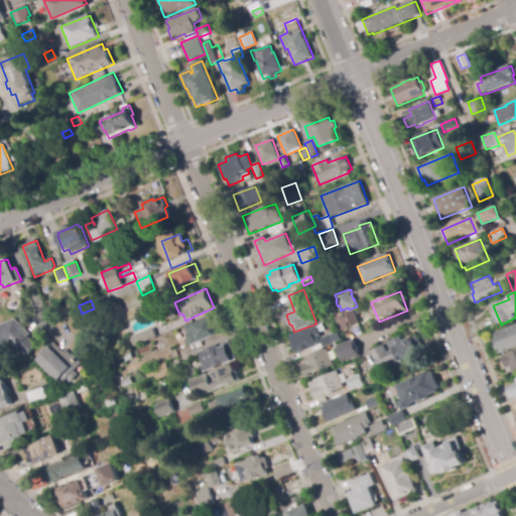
[(156,316),(153,309),(160,306),(163,313),(156,316)]
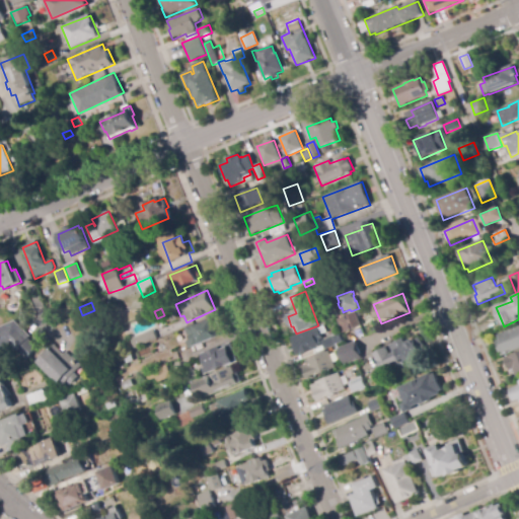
[(343,334),(338,319),(357,312),(362,326),(343,334)]
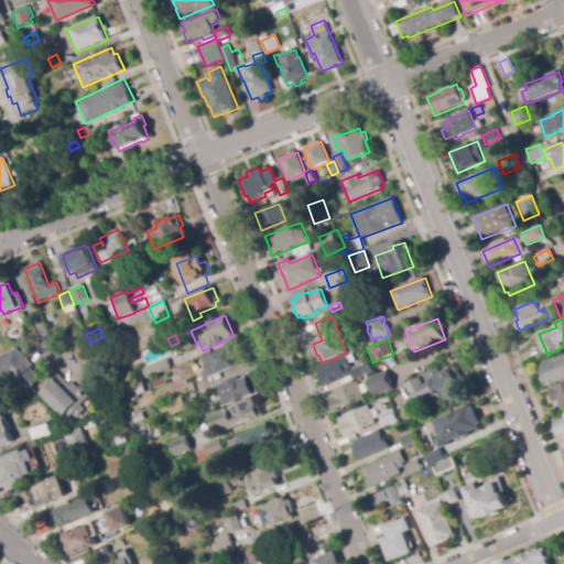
[(208,378),(199,357),(209,353),(210,355),(235,345),(241,364),(208,378)]
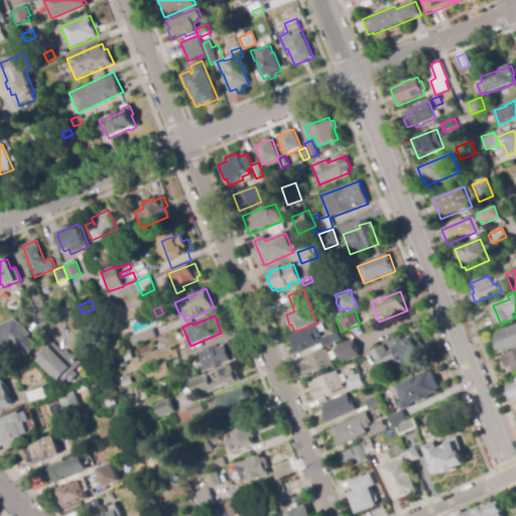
[(26,359),(3,337),(16,323),(30,336),(27,338),(37,347),(26,359)]
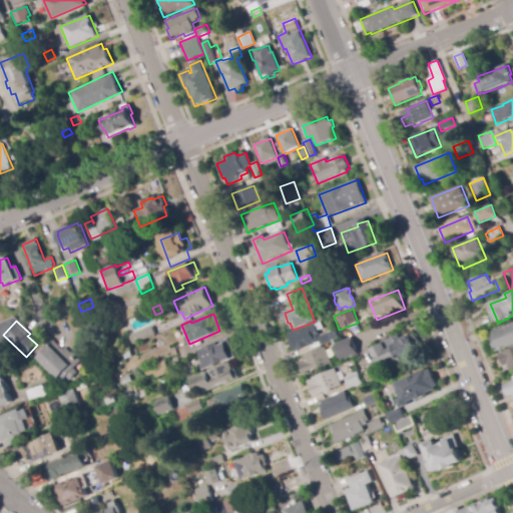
[(294,352),(290,342),(292,341),(289,334),(319,322),(322,330),(319,331),(320,335),(316,337),(318,340),(316,341),(316,343),(310,345),(310,347),(299,352),(298,350),(294,352)]
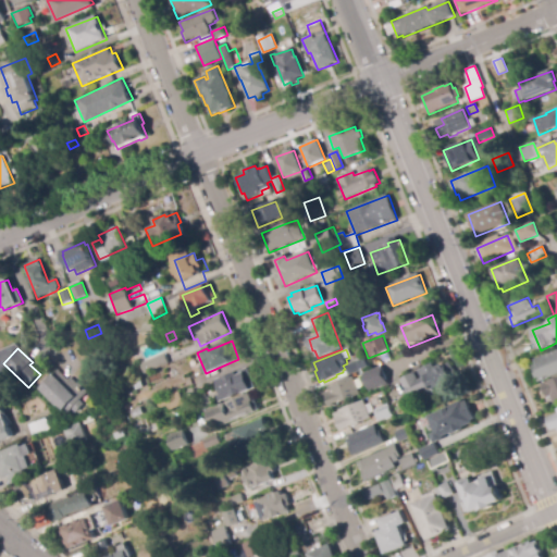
[(556,375),(539,383),(532,367),(536,364),(535,360),(556,350),(556,375)]
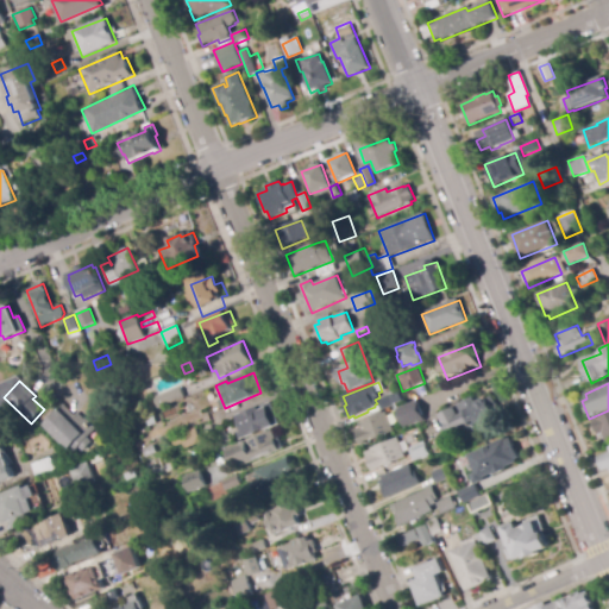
[(157,409),(154,399),(180,388),(184,399),(157,409)]
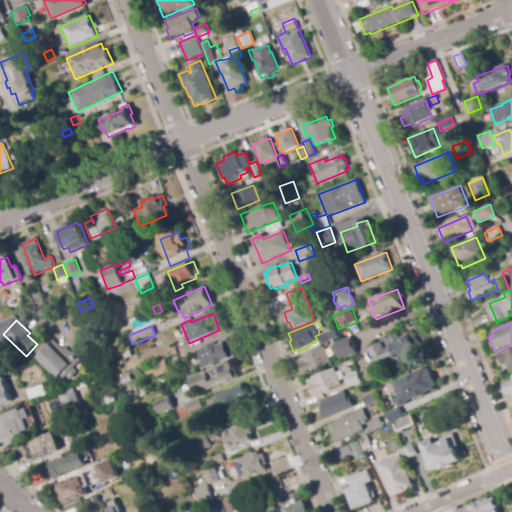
[(337,337),(334,329),(317,335),(320,344),(337,337)]
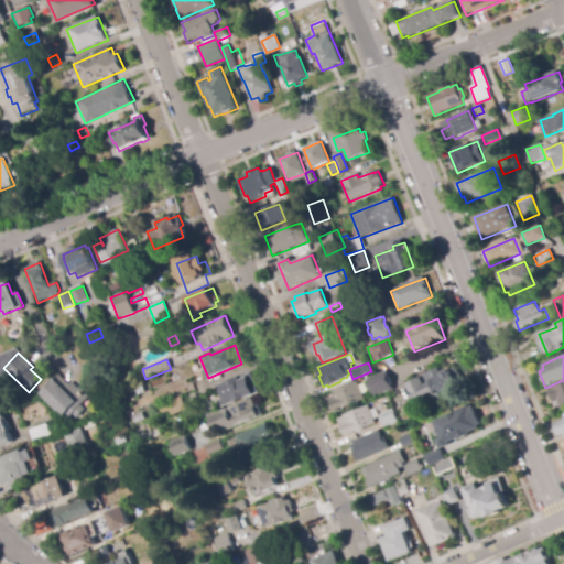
[(438,402),(432,398),(433,392),(414,402),(410,393),(409,393),(404,384),(420,378),(423,384),(427,383),(423,376),(438,368),(442,375),(457,367),(467,388),(438,402)]
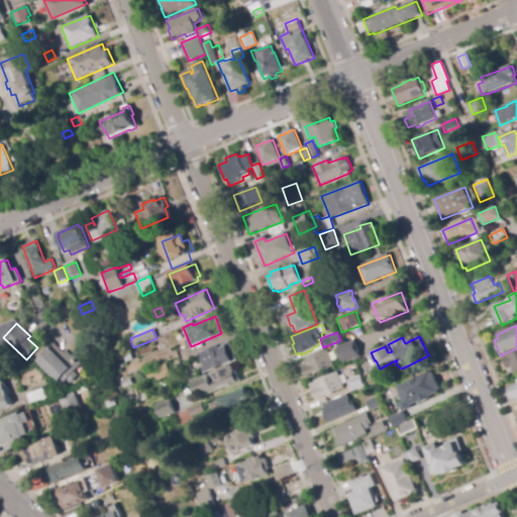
[(343,366),(337,346),(355,340),(362,359),(343,366)]
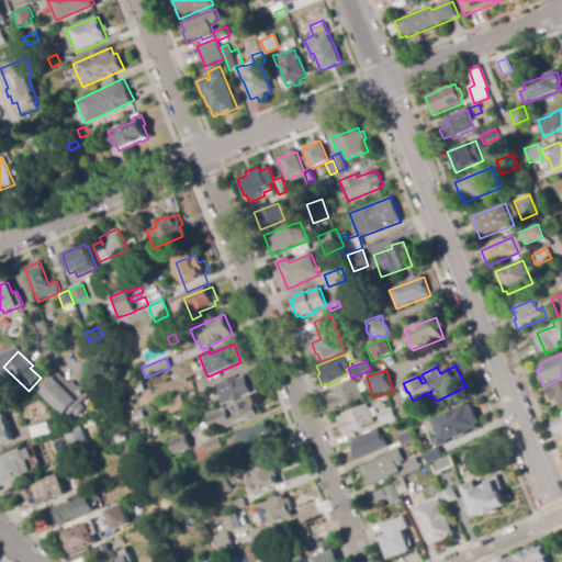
[(224,405),(215,386),(249,372),(257,391),(224,405)]
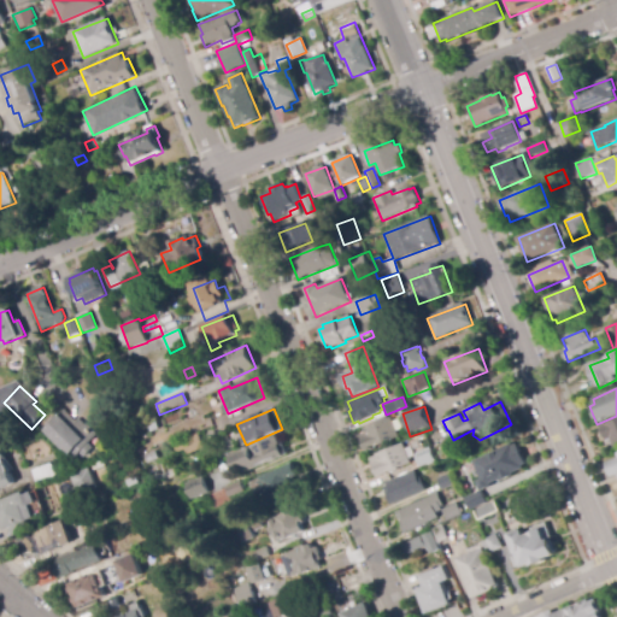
[(74,463),(41,434),(62,410),(75,421),(77,418),(83,424),(86,424),(97,435),(89,444),(93,447),(83,458),(80,454),(74,463)]
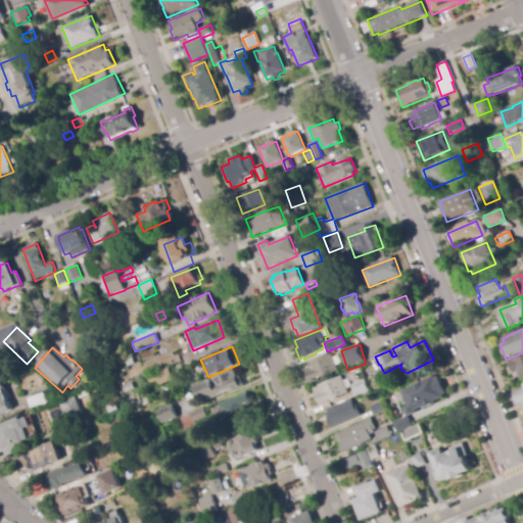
[(128,367),(123,355),(127,354),(128,358),(131,357),(134,364),(128,367)]
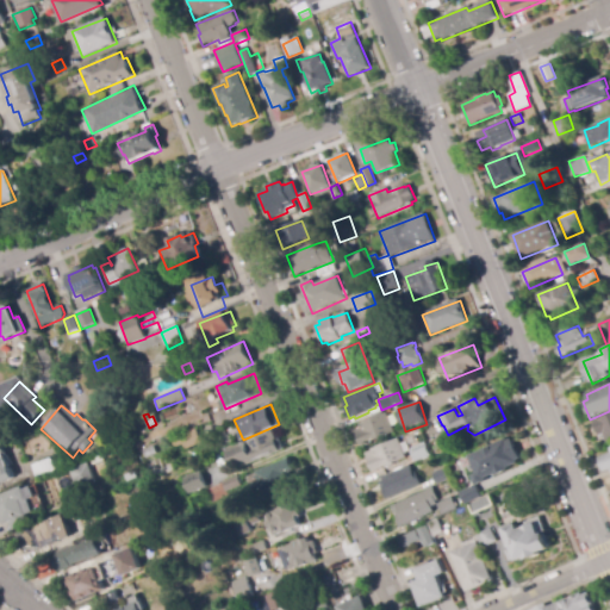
[(362,447),(356,430),(362,428),(361,424),(387,414),(394,434),(362,447)]
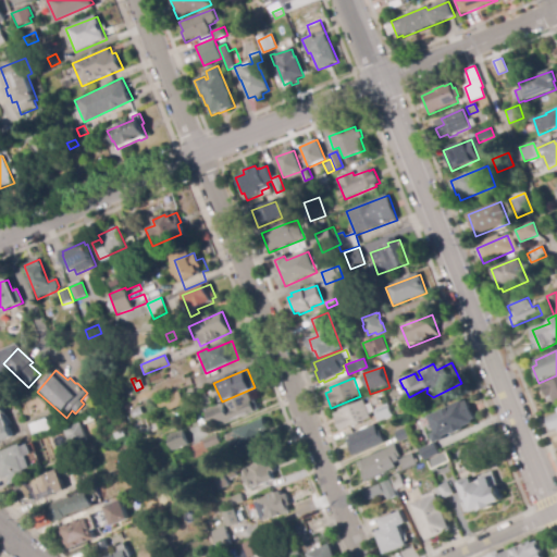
[(556,404),(555,405),(552,397),(548,398),(543,384),(556,378),(556,404)]
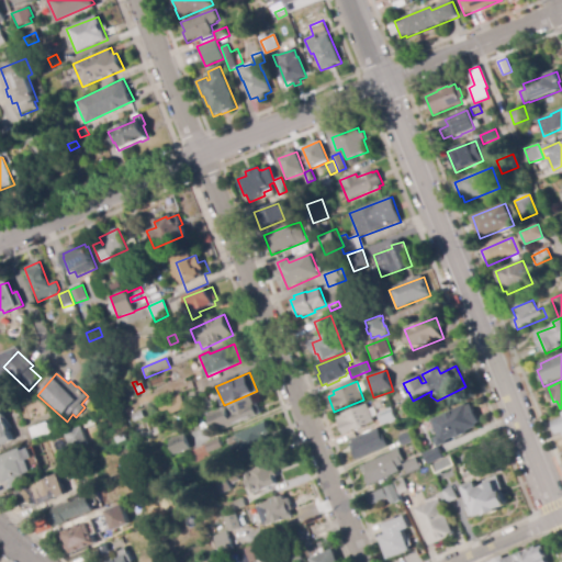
[(170,415),(168,409),(160,414),(157,405),(180,395),(186,408),(170,415)]
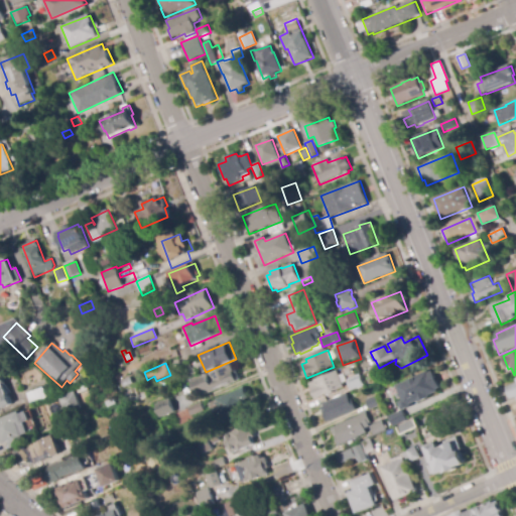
[(202,397),(200,392),(196,393),(190,381),(230,365),(234,372),(237,371),(241,380),(202,397)]
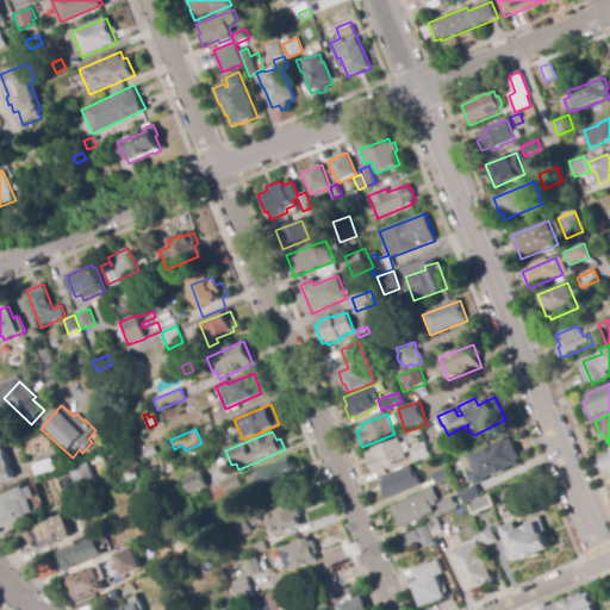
[(373,472),(367,458),(374,454),(372,449),(398,439),(406,459),(373,472)]
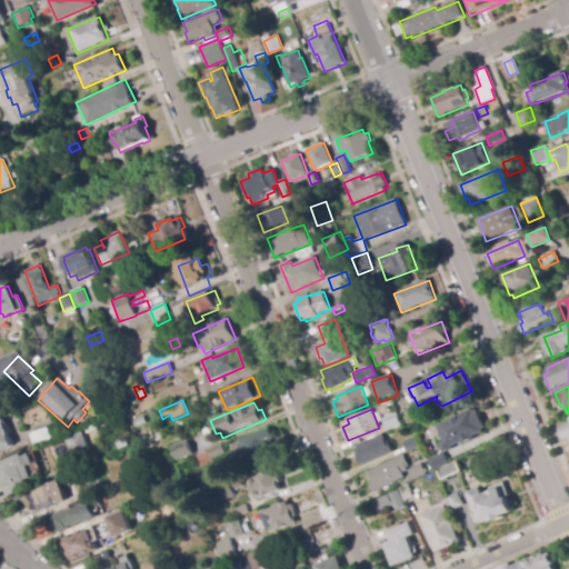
[(445,453),(450,465),(433,471),(429,459),(445,452),(440,445),(445,442),(438,427),(472,409),(473,411),(478,409),(487,428),(483,430),(485,432),(473,437),(475,439),(462,445),(462,443),(453,448),(455,449),(445,453)]
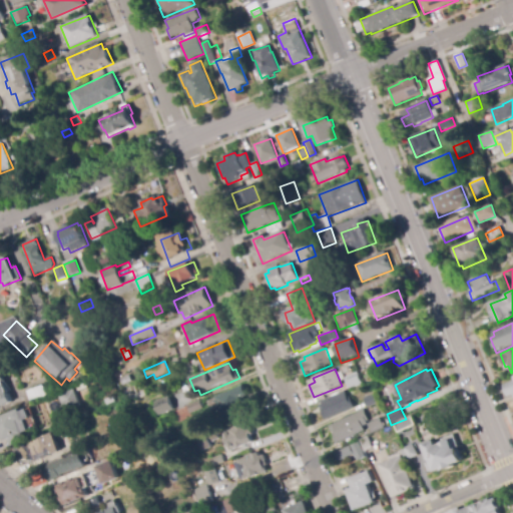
[(351,388),(346,377),(359,370),(364,382),(351,388)]
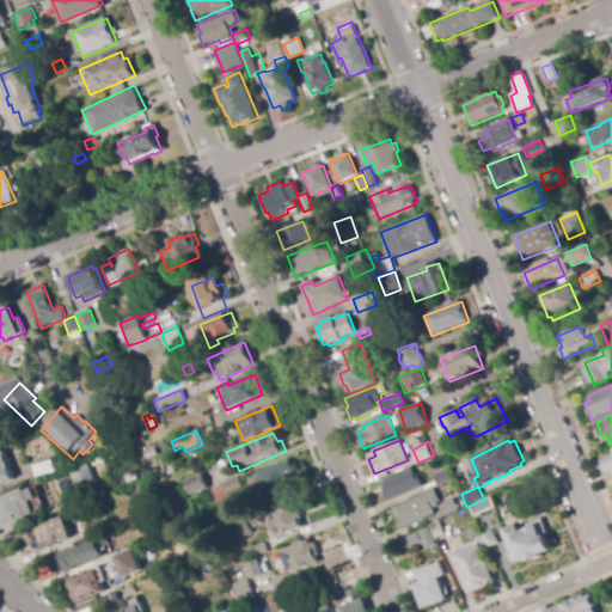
[(146,460),(142,454),(154,450),(157,454),(146,460)]
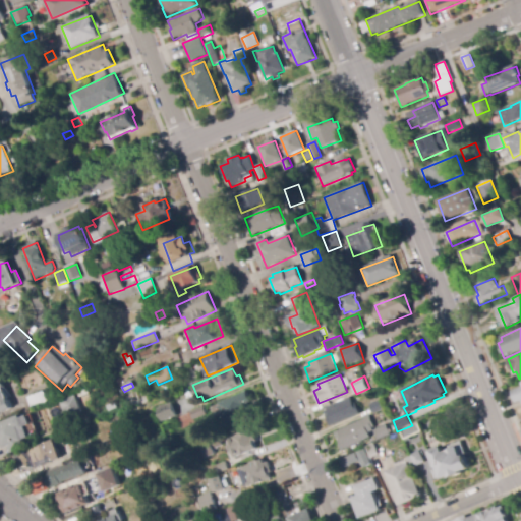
[(30,408),(26,397),(43,392),(49,402),(30,408)]
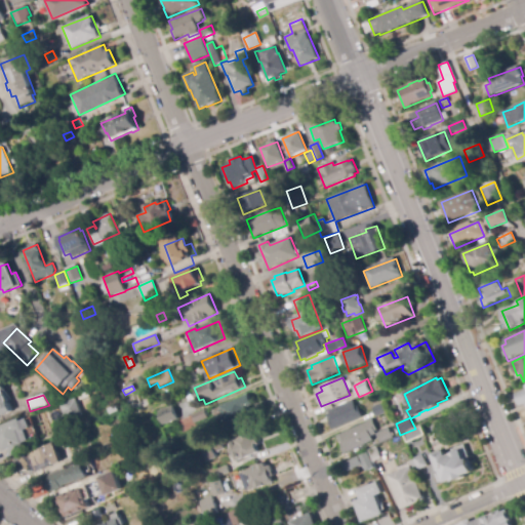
[(221,433),(213,411),(220,408),(219,406),(249,395),(253,405),(249,407),(254,420),(221,433)]
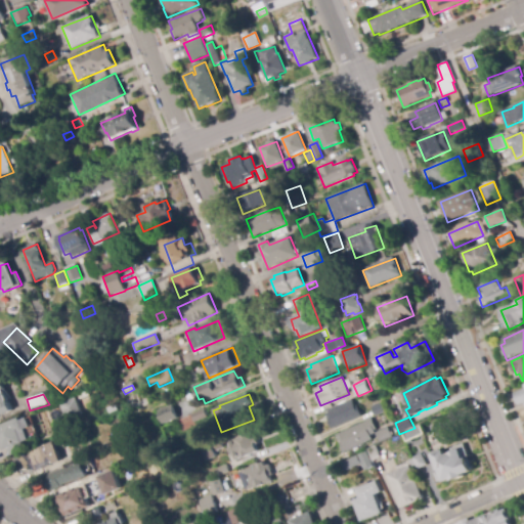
[(64,422),(57,404),(75,398),(81,416),(64,422)]
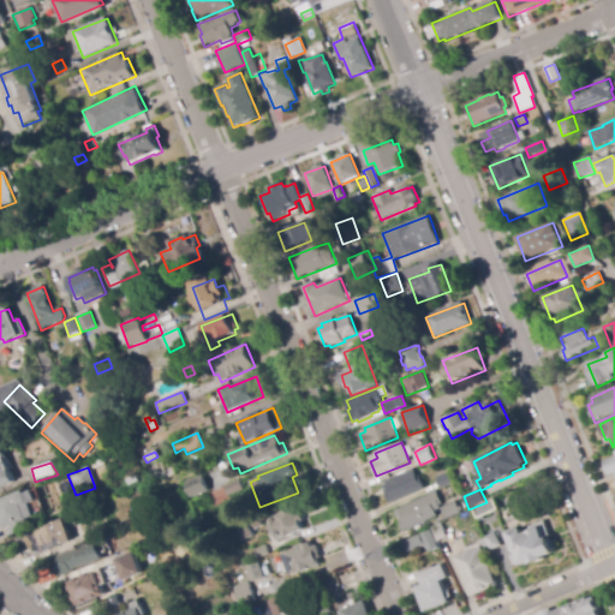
[(392,505),(383,487),(388,484),(387,482),(415,469),(418,477),(419,476),(425,489),(392,505)]
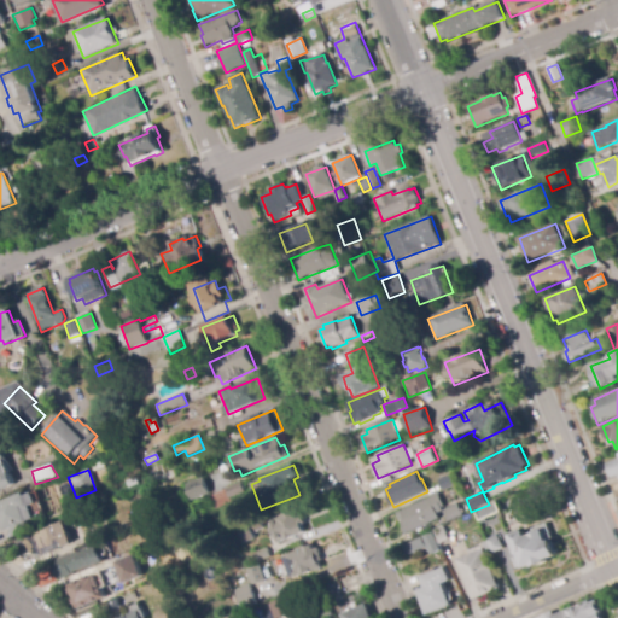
[(443,491),(438,479),(452,473),(458,485),(443,491)]
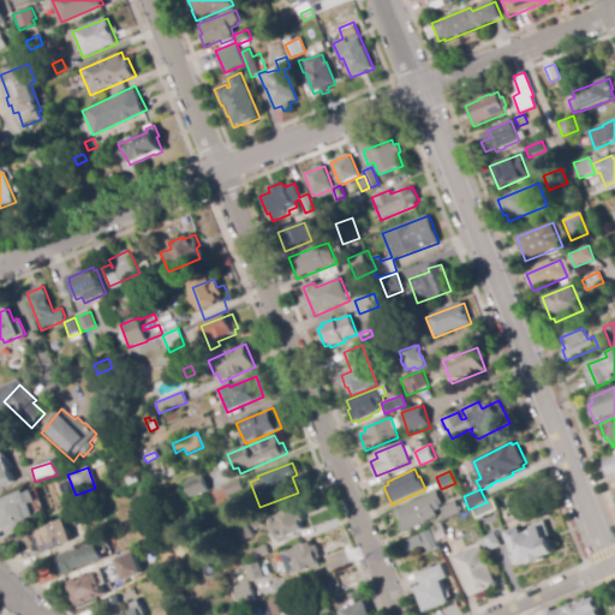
[(0,489),(0,477),(9,473),(13,483),(0,489)]
